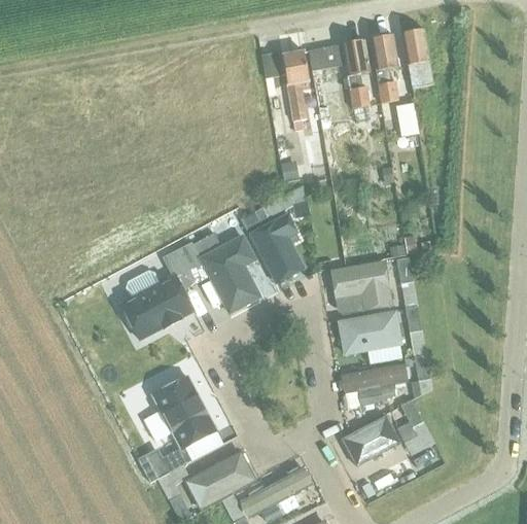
[(424,29),(402,32),(408,65),(430,61),(424,29)]
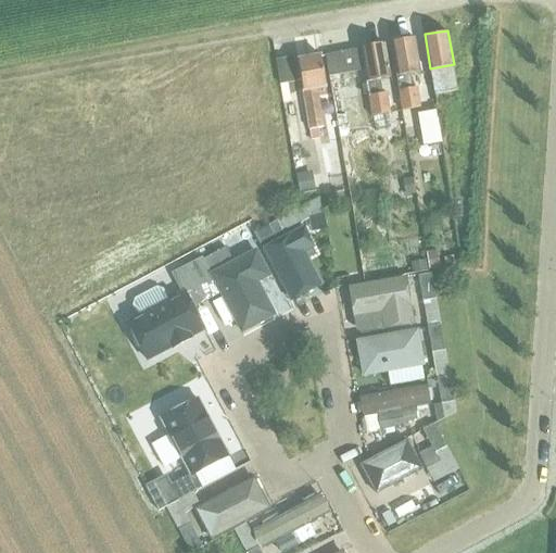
[(415,36),(391,40),(403,108),(419,105),(416,85),(414,85),(411,72),(421,70),(415,36)]
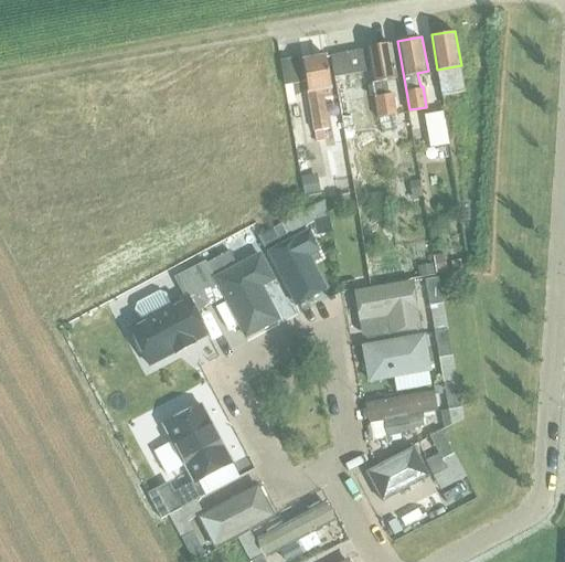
[(392,42),(366,46),(370,70),(371,76),(377,116),(396,113),(393,92),(388,93),(386,78),(397,76),(392,42)]
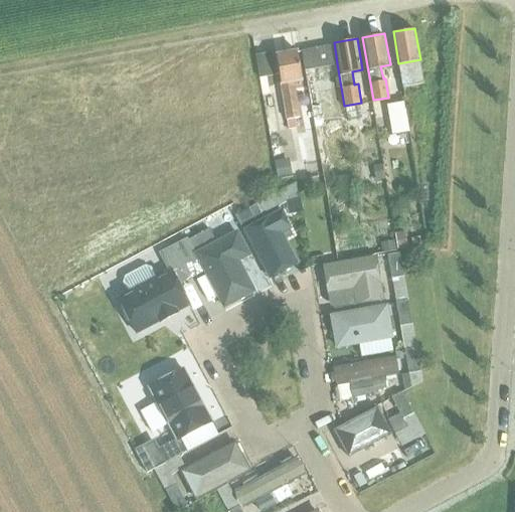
[(334,42),(301,48),(305,69),(337,63),(334,42)]
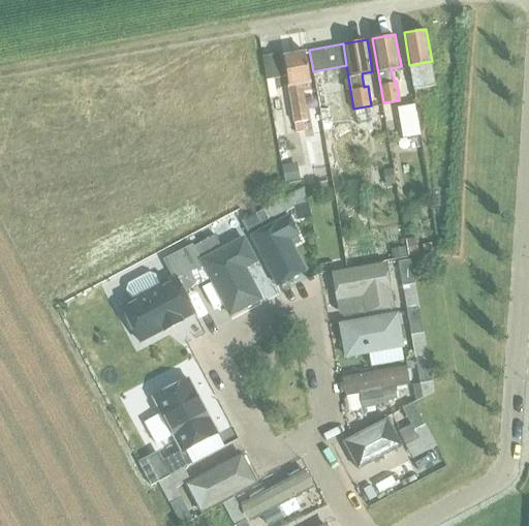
[(269,54),(261,55),(266,78),(274,75),(286,73),(294,120),(296,131),(305,129),(303,119),(307,118),(301,83),(309,81),(304,51),(282,54),(282,55),(279,56),(279,55),(279,52),(269,54)]
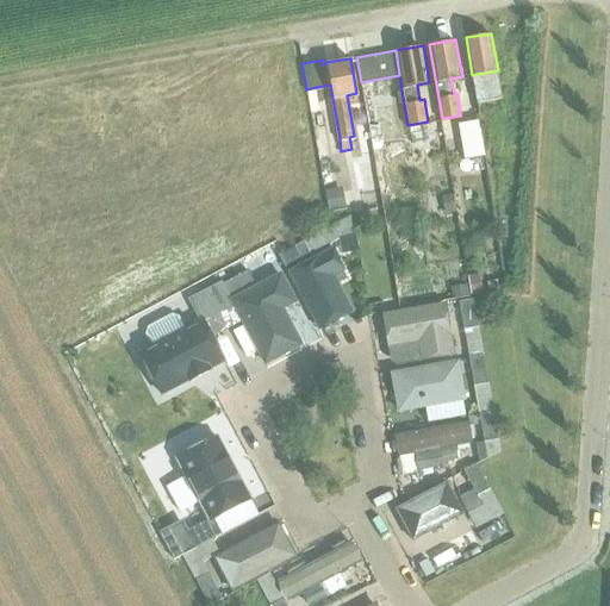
[(479,118),(460,122),(466,157),(486,154),(479,118)]
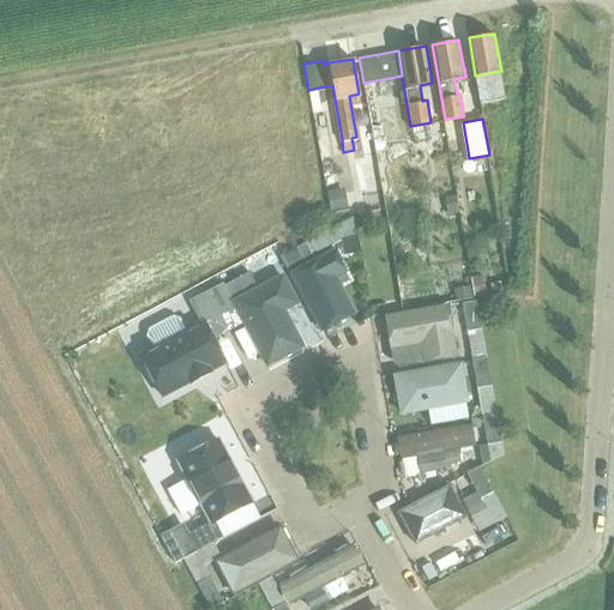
[(337,183),(338,204),(350,204),(350,183),(337,183)]
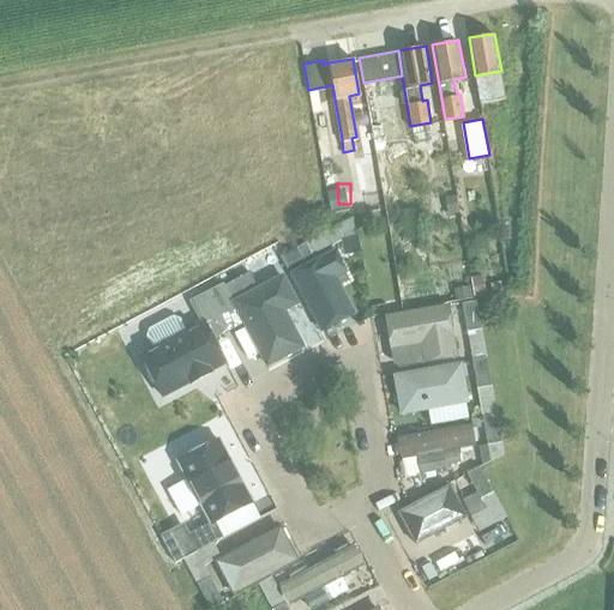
[(306,241),(281,254),(287,267),(312,253),(333,242),(342,259),(356,258),(353,228),(351,217),(330,228),(306,241)]
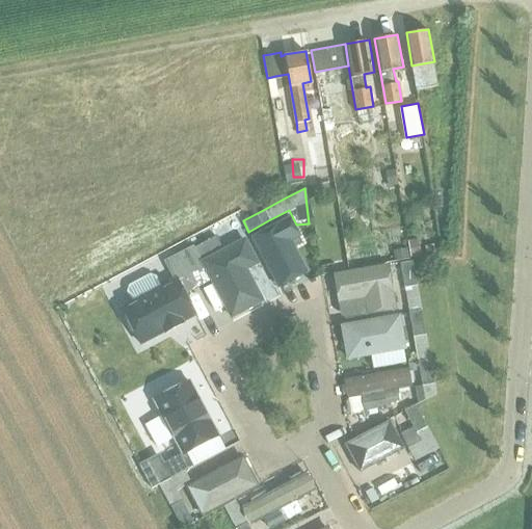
[(256,234),(284,286),(309,272),(291,240),(299,236),(289,215),(256,234)]
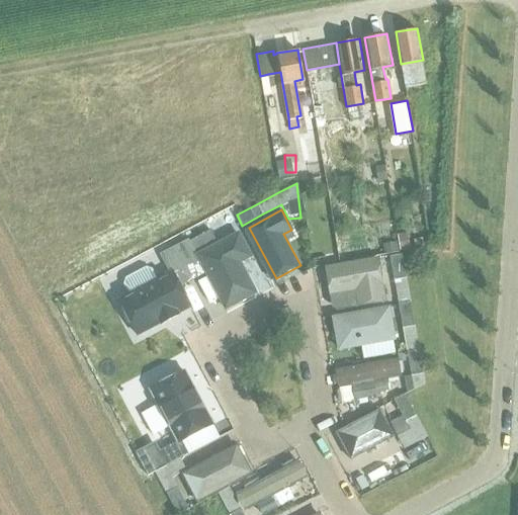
[(210,228),(189,240),(195,250),(217,239),(210,228)]
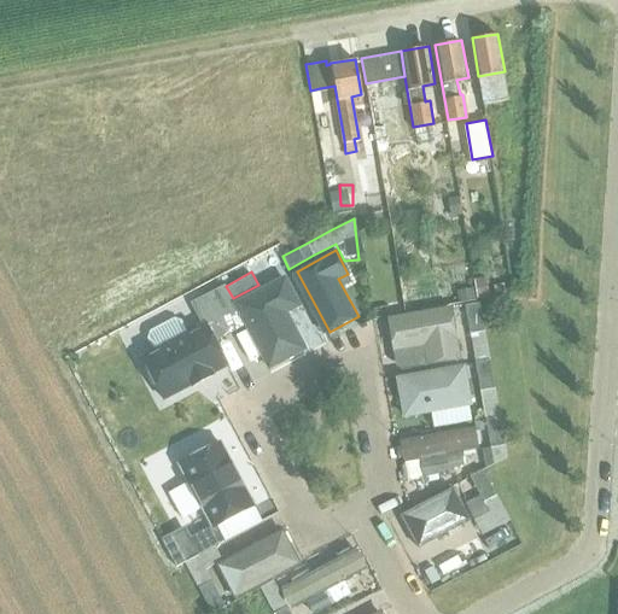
[(301,307),(284,275),(237,300),(272,367),(305,349),(286,313),(301,307)]
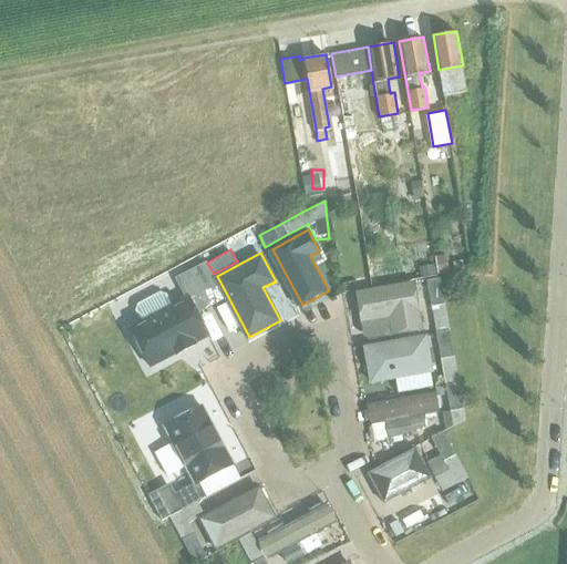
[(143,320),(130,327),(150,365),(175,351),(176,352),(195,342),(194,340),(208,334),(196,310),(223,296),(212,275),(214,274),(207,263),(185,274),(177,277),(187,297),(174,304),(167,290),(163,289),(137,303),(136,308),(143,320)]
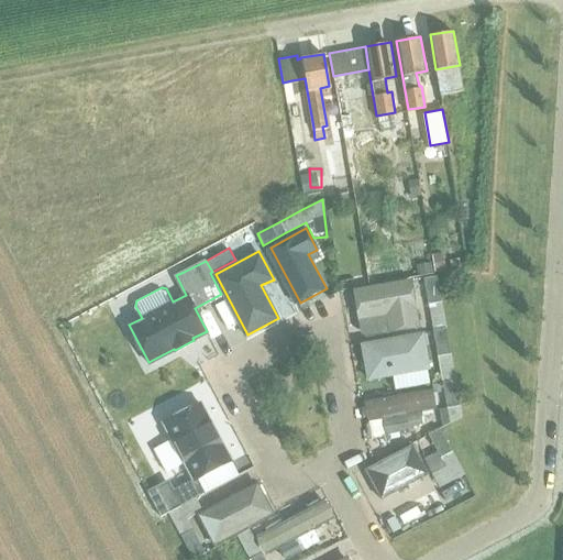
[(437,274),(423,276),(429,303),(433,328),(446,326),(441,300),(437,274)]
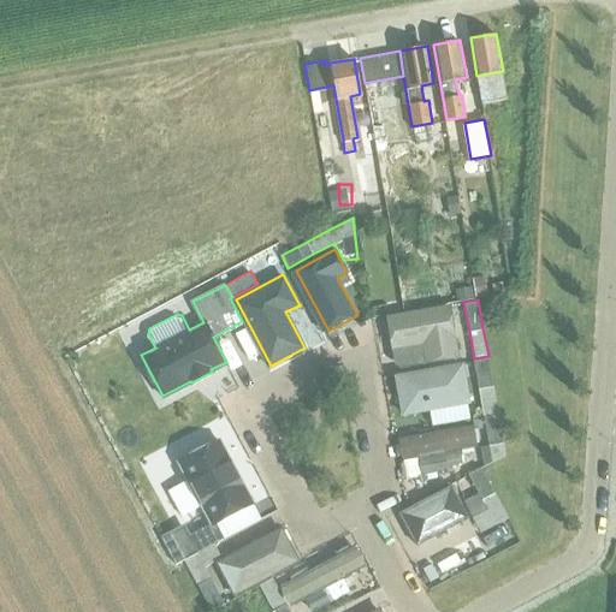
[(422,345),(425,363),(457,356),(449,308),(384,320),(390,351),(422,345)]
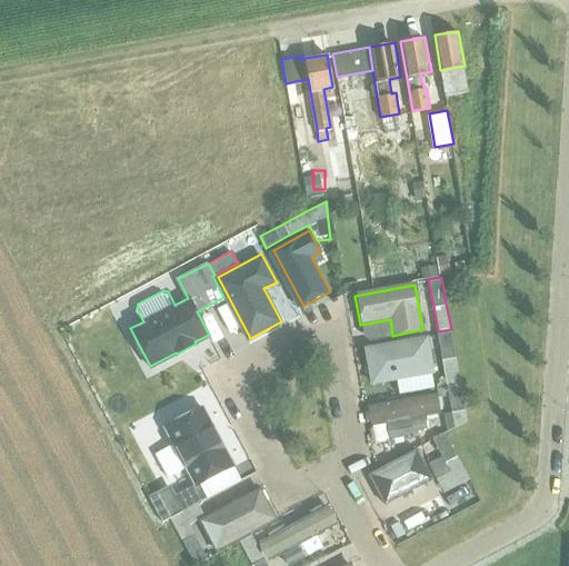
[(451,329),(438,331),(442,358),(445,368),(447,385),(460,383),(456,356),(451,329)]
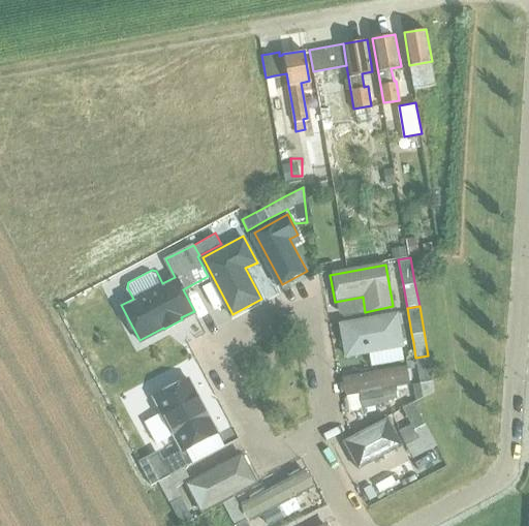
[(396,313),(335,326),(341,360),(402,347),(396,313)]
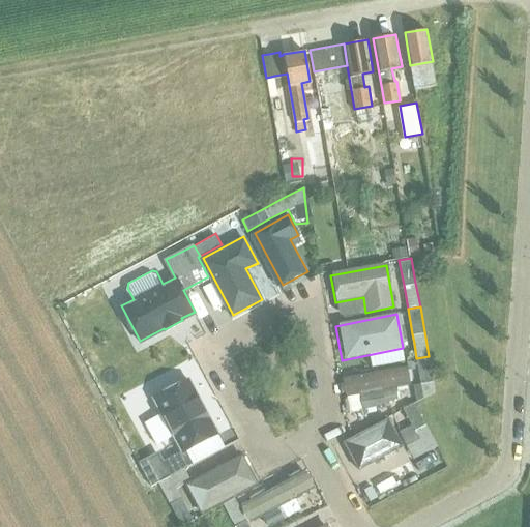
[(429,356),(416,358),(420,382),(423,398),(435,391),(434,383),(433,380),(433,379),(429,356)]
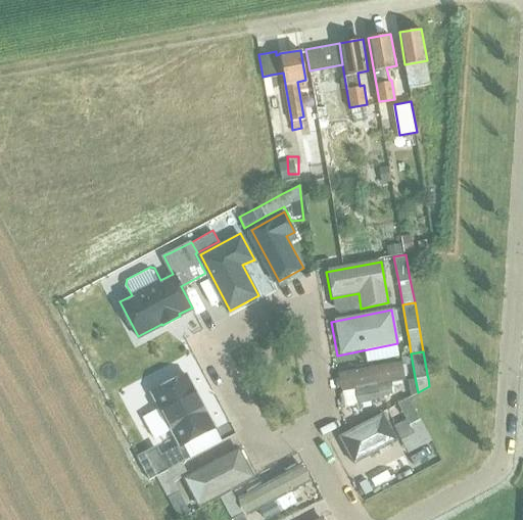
[(338,371),(341,389),(403,377),(399,359),(338,371)]
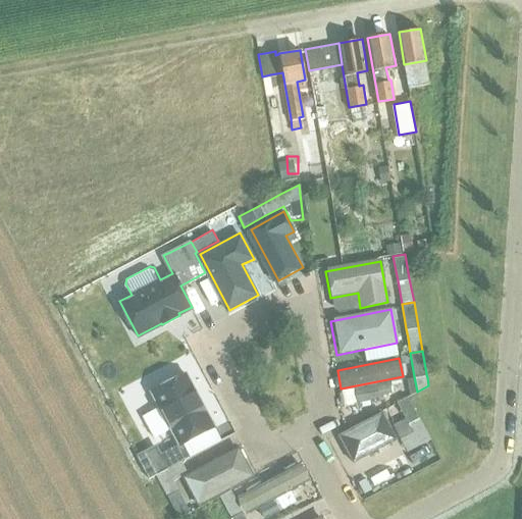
[(160,406),(142,415),(154,437),(171,428),(179,443),(159,453),(156,446),(145,452),(156,473),(167,468),(191,455),(185,442),(214,426),(186,372),(151,391),(160,406)]
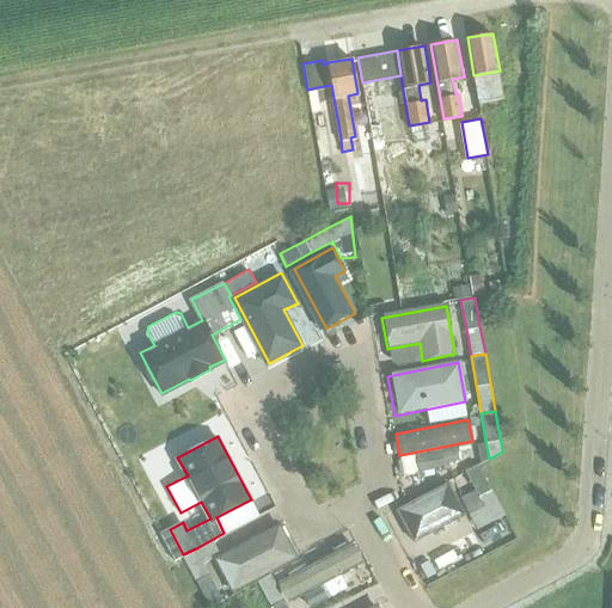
[(478,462),(465,470),(478,495),(484,505),(493,520),(505,514),(491,487),(478,462)]
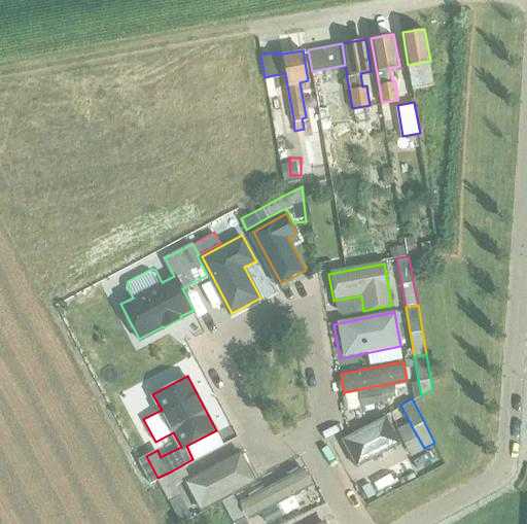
[(342,441),(355,466),(400,443),(387,417),(342,441)]
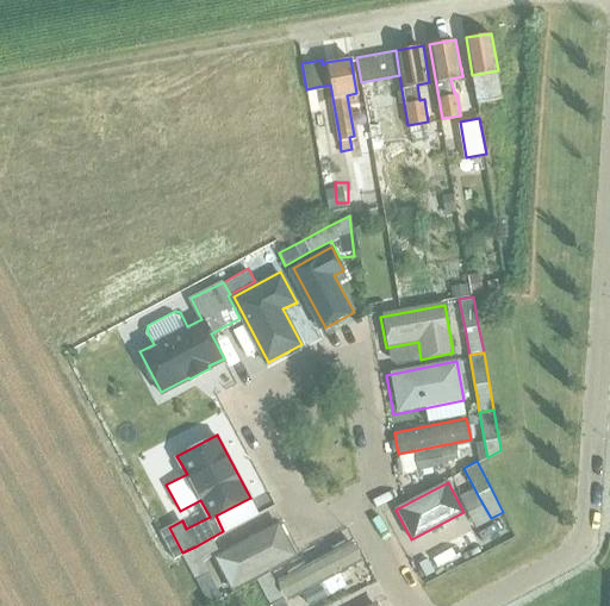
[(487,541),(511,528),(505,517),(481,530),(487,541)]
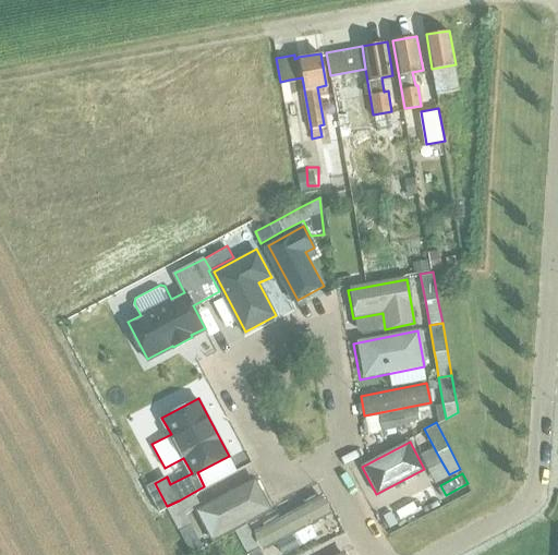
[(259,474),(194,509),(209,543),(276,507),(259,474)]
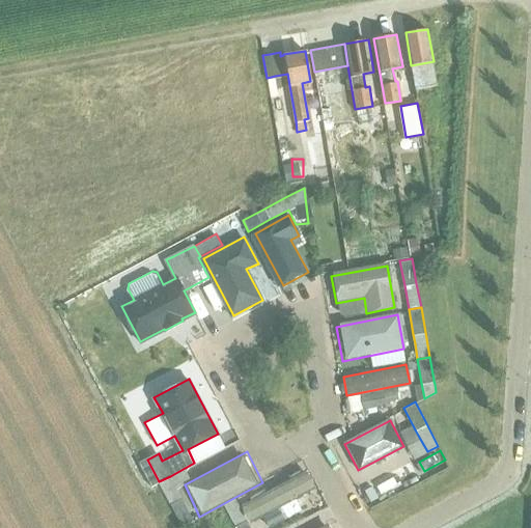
[(241,504),(250,521),(312,488),(303,471),(241,504)]
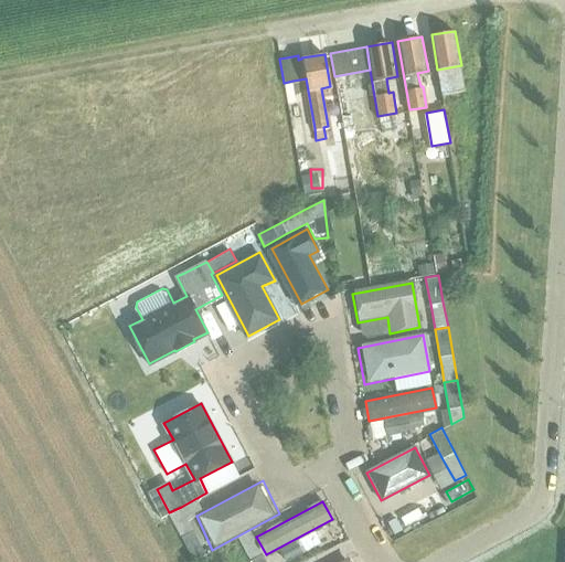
[(181,507),(169,512),(176,525),(182,536),(188,548),(194,560),(205,553),(193,530),(188,520),(181,507)]
